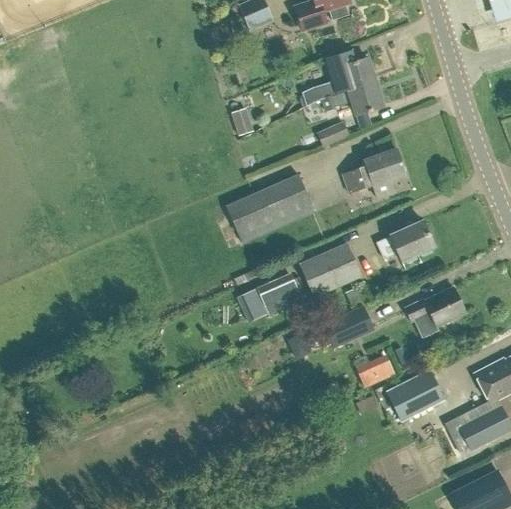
[(251,30),(274,19),(265,0),(248,0),(239,4),(251,30)]
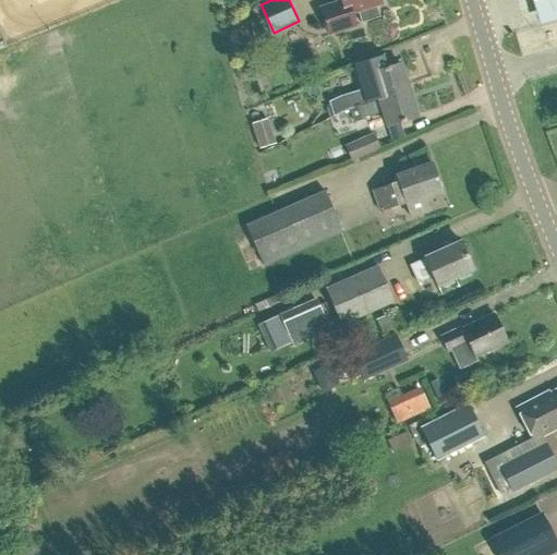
[(380,11),(377,0),(333,0),(319,4),(328,33),(355,24),(351,9),(359,5),(362,16),(380,11)]
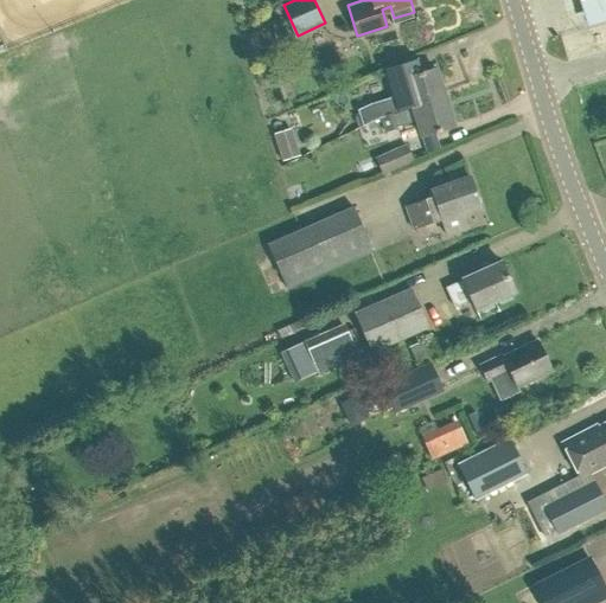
[(587,23),(605,17),(605,0),(580,0),(585,13),(587,23)]
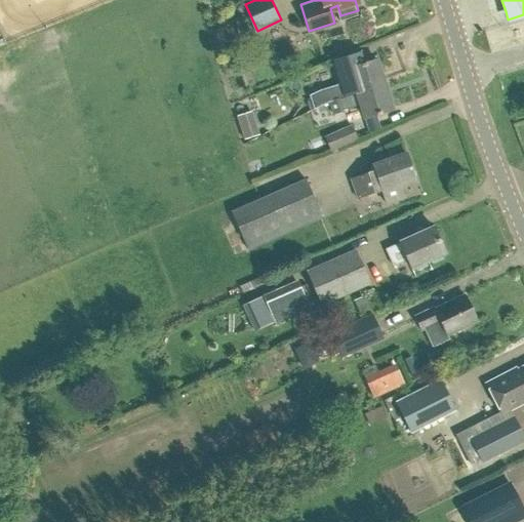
[(246,22),(237,25),(239,33),(249,30),(246,22)]
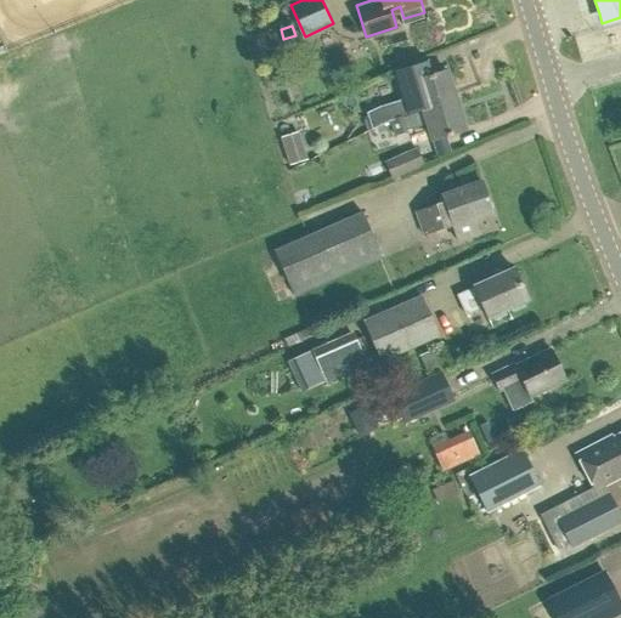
[(367,109),(366,111),(372,125),(389,115),(390,115),(423,105),(457,94),(449,66),(447,66),(435,69),(433,69),(429,57),(396,71),(397,72),(399,79),(400,81),(401,85),(404,92),(405,96),(400,97),(399,97),(389,101),(379,103),(367,109)]
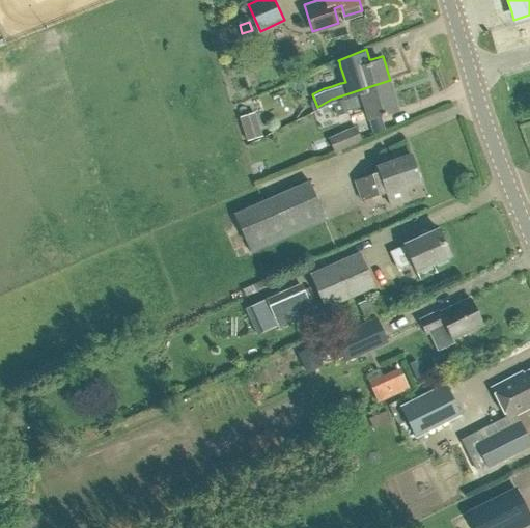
[(333,99),(332,99),(336,113),(365,104),(368,115),(397,107),(390,80),(361,89),(333,99)]
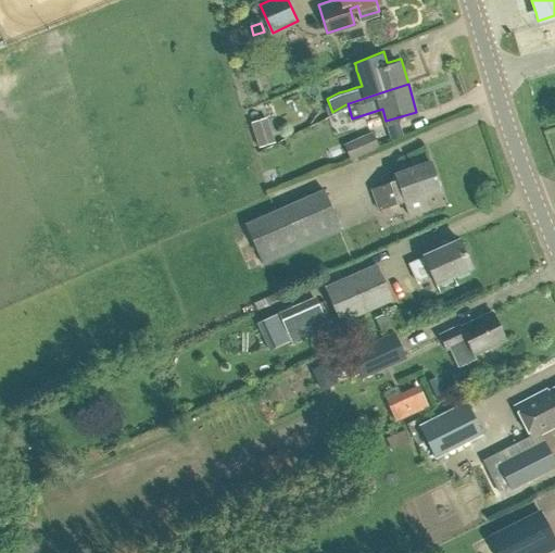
[(251,121),(259,145),(275,140),(267,115),(251,121)]
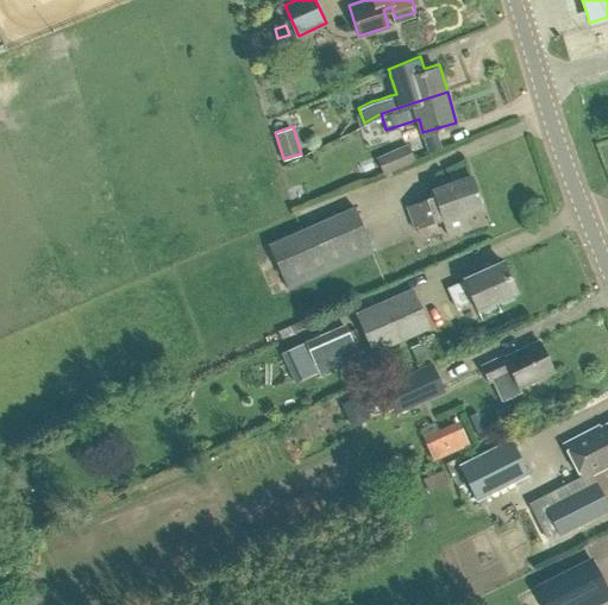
[(384,172),(415,161),(409,144),(378,156),(384,172)]
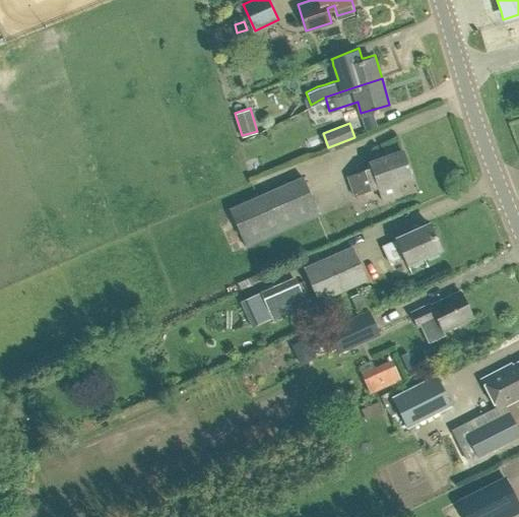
[(411,172),(404,150),(371,162),(372,164),(349,172),(355,191),(378,183),(383,199),(398,194),(393,178),(411,172)]
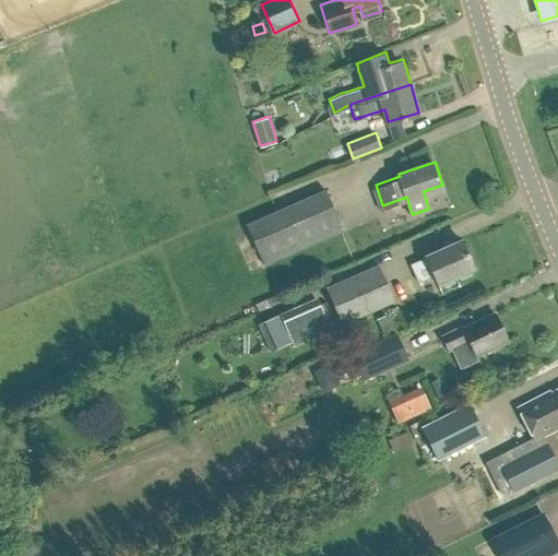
[(265,265),(345,231),(327,189),(284,208),(247,224),(265,265)]
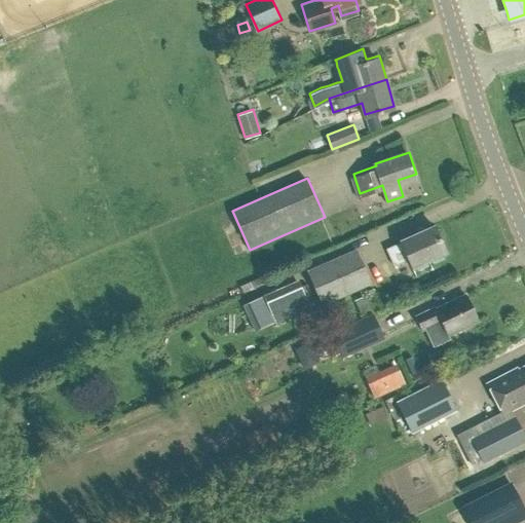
[(400,241),(387,248),(397,267),(408,261),(411,269),(447,253),(434,223),(399,238),(400,241)]
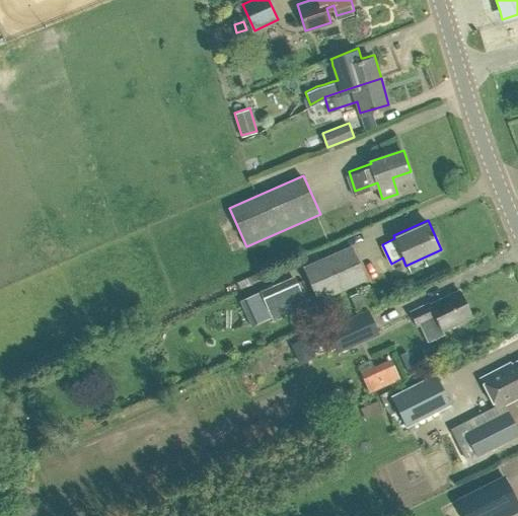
[(318,301),(367,281),(352,245),(303,266),(318,301)]
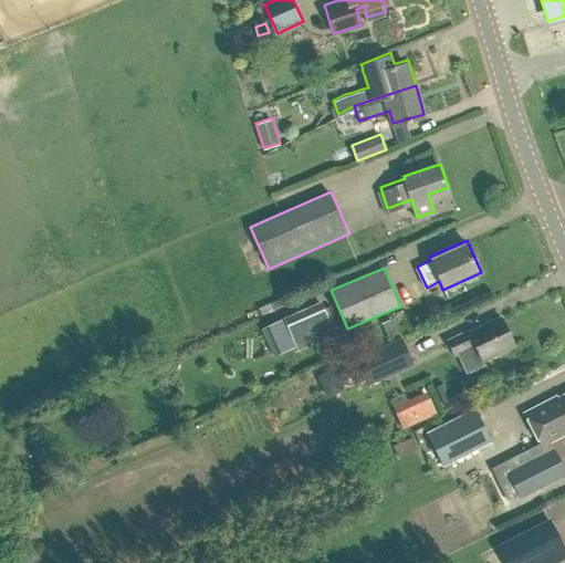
[(282,296),(258,308),(260,310),(262,315),(285,304),(283,299),(282,296)]
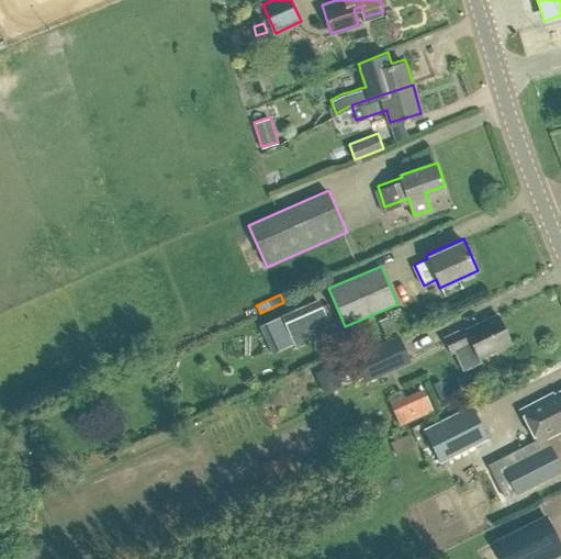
[(296,347),(334,331),(320,299),(282,315),(296,347)]
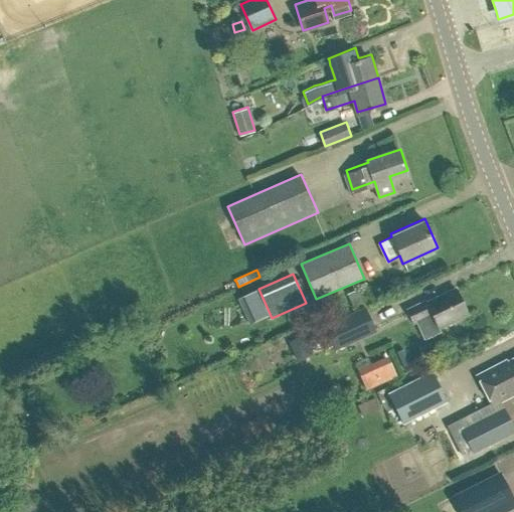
[(469,311),(455,285),(426,300),(425,299),(407,308),(414,322),(416,320),(425,338),(443,329),(441,326),(469,311)]
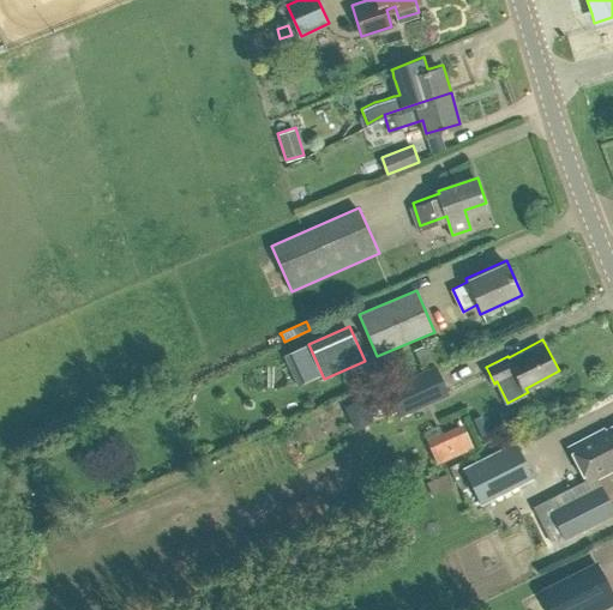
[(420,361),(408,367),(412,375),(436,364),(426,343),(414,349),(420,361)]
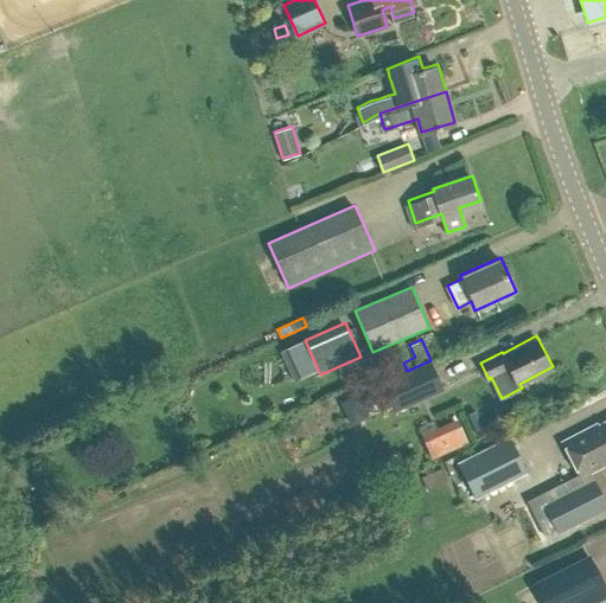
[(397,414),(445,390),(431,360),(383,384),(397,414)]
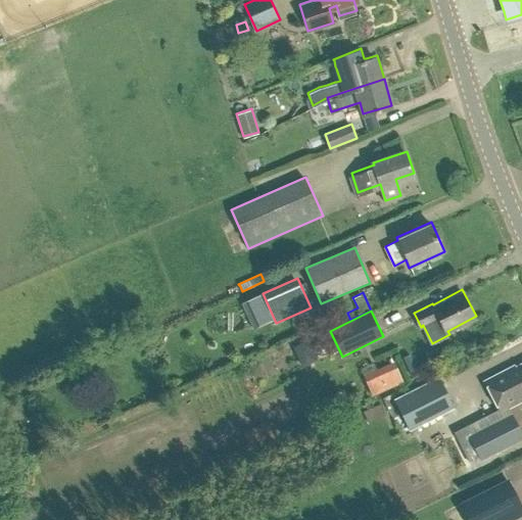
[(322,339),(312,343),(319,357),(328,352),(322,339)]
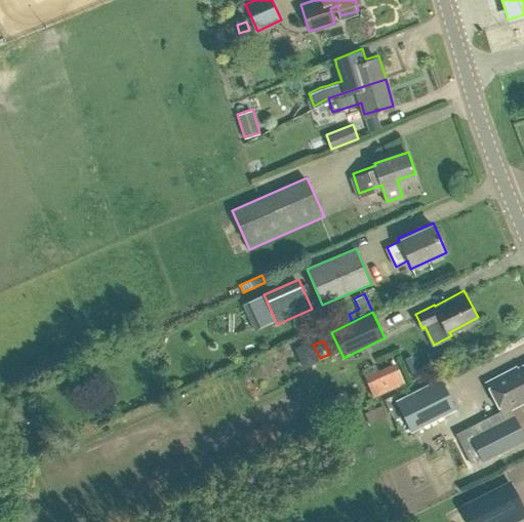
[(309,342),(294,349),(304,367),(317,360),(309,342)]
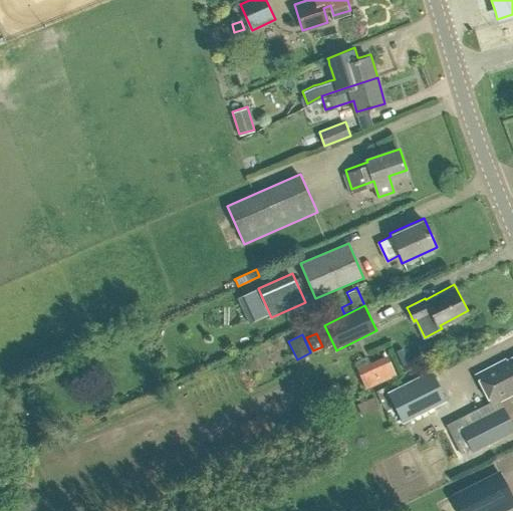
[(512,353),(498,360),(497,358),(476,367),(492,401),(512,391),(512,353)]
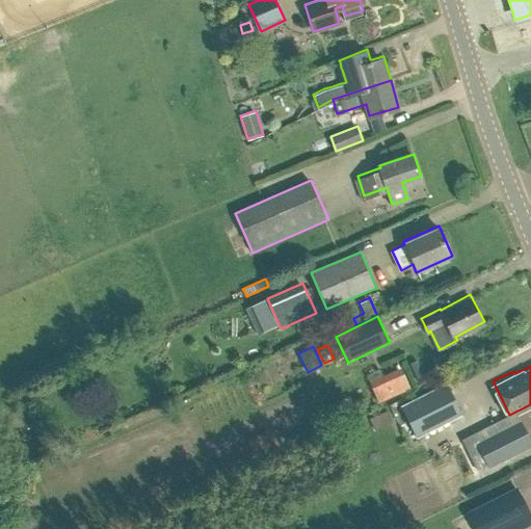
[(371,382),(379,403),(412,389),(402,369),(371,382)]
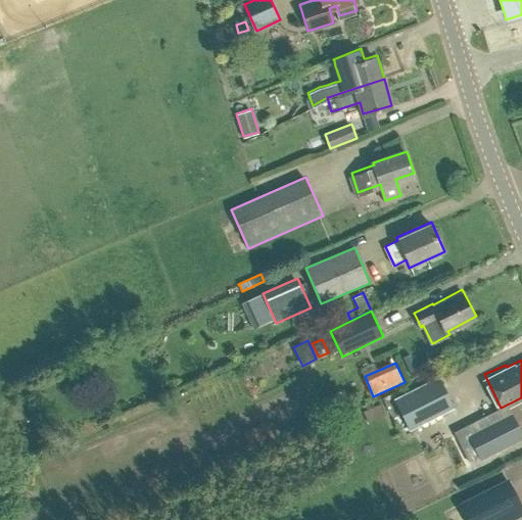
[(439,376),(394,398),(410,428),(454,406),(439,376)]
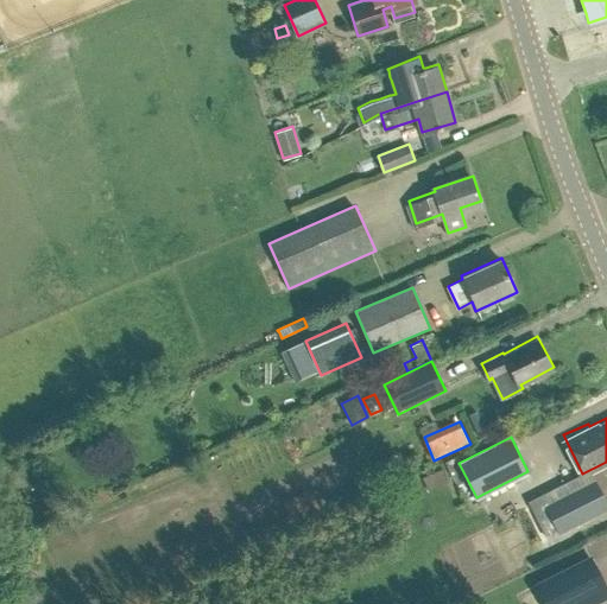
[(456,465),(432,474),(437,489),(461,482),(456,465)]
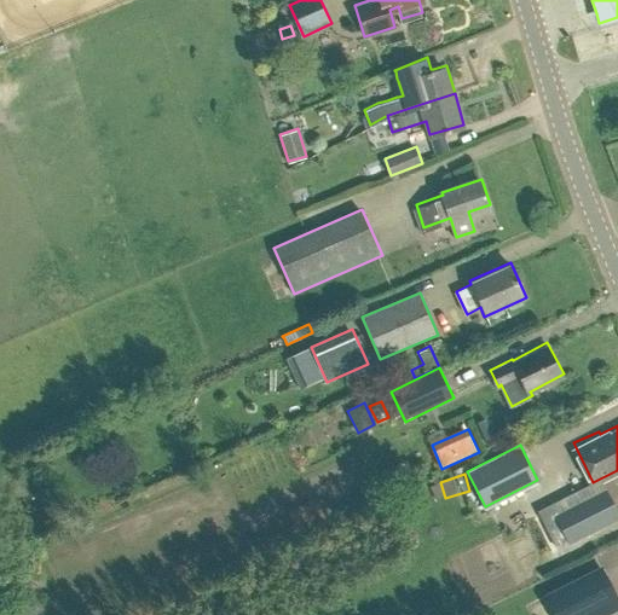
[(589,477),(539,498),(546,514),(595,493),(589,477)]
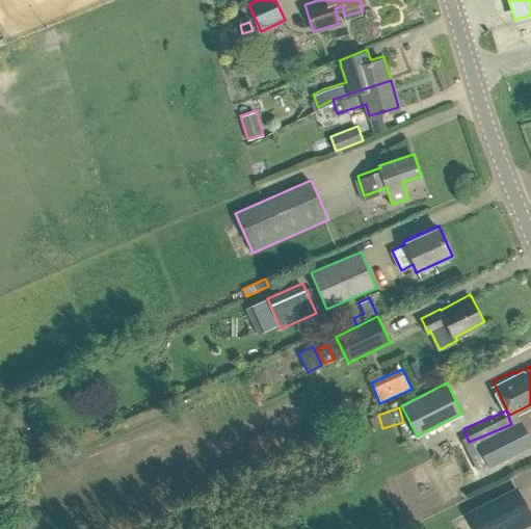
[(530,441),(522,423),(479,444),(489,465),(530,445),(530,441)]
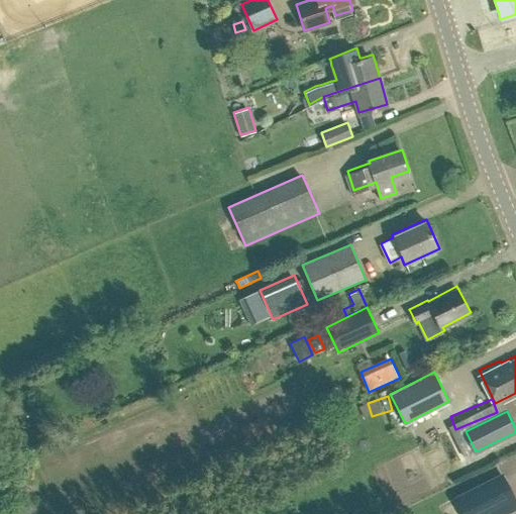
[(502,472),(453,496),(461,513),(486,513),(515,500),(502,472)]
